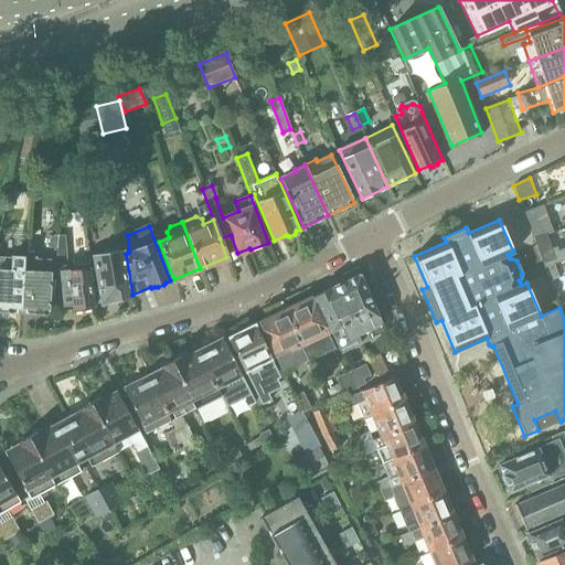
[(546,235),(534,240),(543,263),(555,259),(551,249),(546,235)]
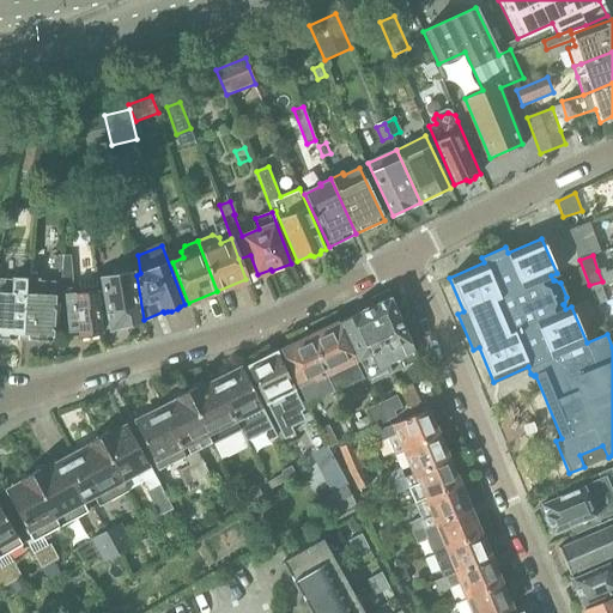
[(71,256),(62,256),(62,269),(61,281),(71,279),(71,256)]
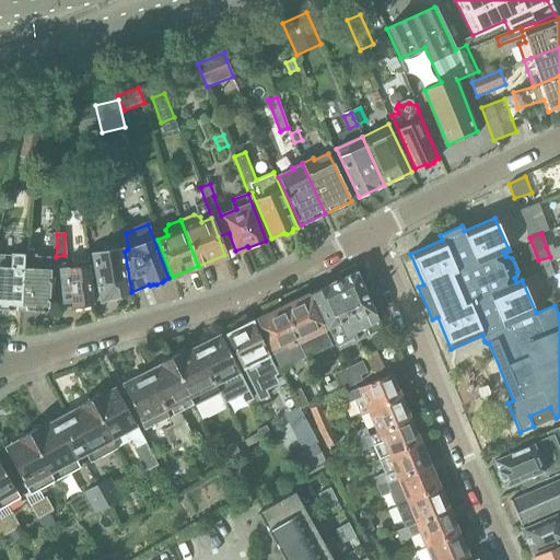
[(93,253),(101,301),(130,294),(123,247),(120,248),(116,242),(106,244),(104,251),(93,253)]
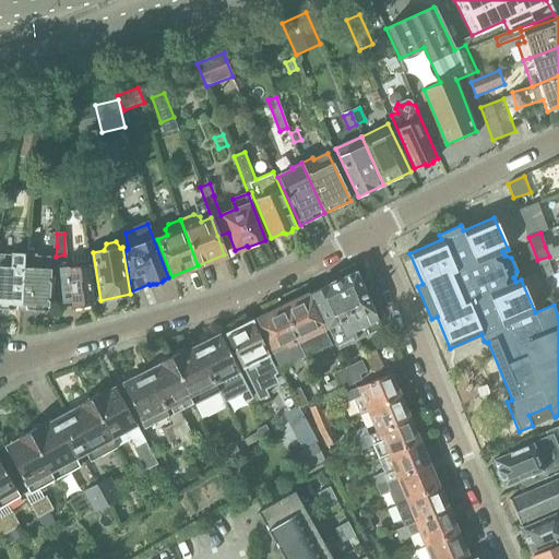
[(551,245),(545,247),(549,257),(550,261),(558,258),(558,246),(552,249),(551,245)]
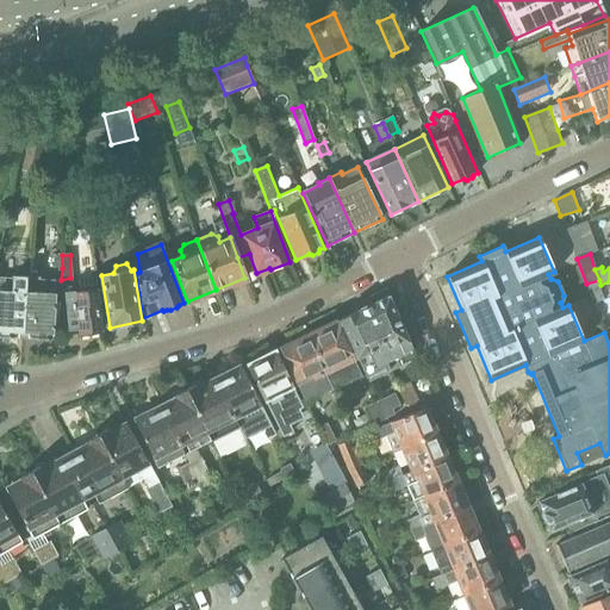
[(26,281),(26,277),(13,275),(13,278),(0,277),(0,335),(23,336),(26,281)]
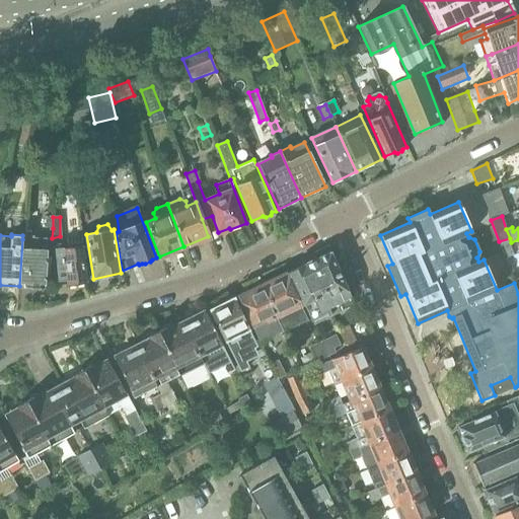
[(34,236),(22,235),(22,239),(19,286),(44,288),(47,238),(33,237),(34,236)]
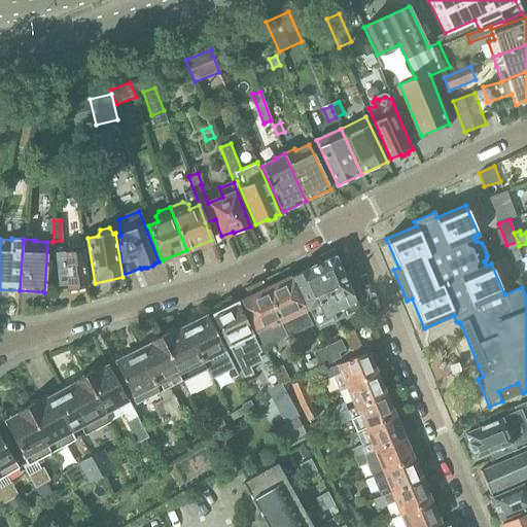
[(57,248),(60,285),(69,283),(70,289),(88,286),(84,250),(72,252),(70,246),(57,248)]
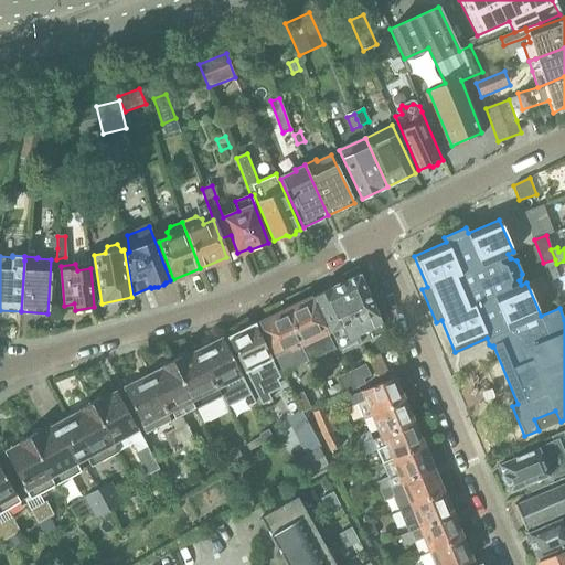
[(554,264),(544,267),(550,280),(558,277),(554,264)]
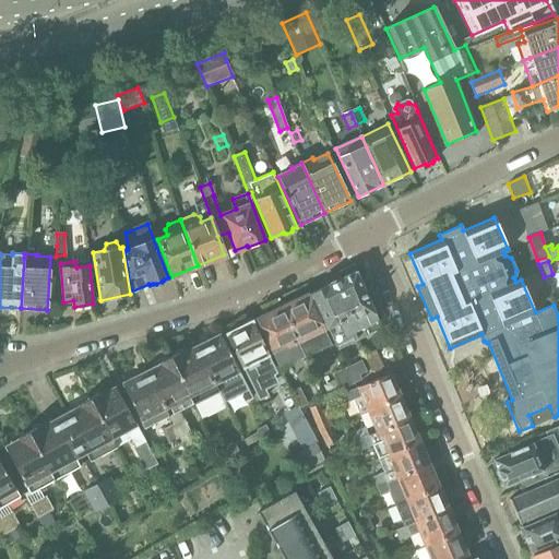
[(356,273),(336,282),(349,310),(345,312),(354,332),(358,341),(379,330),(376,322),(377,321),(356,273)]
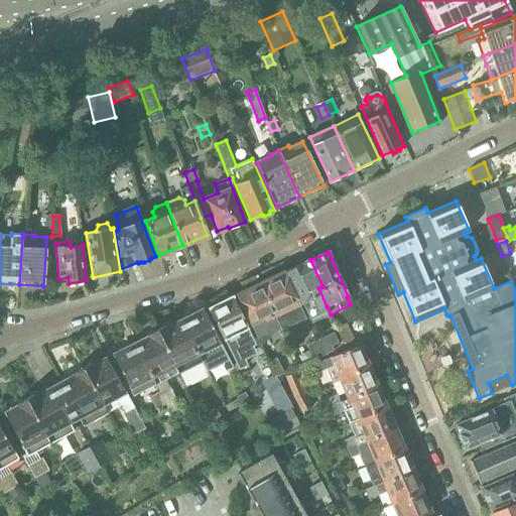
[(331,314),(327,306),(318,288),(323,286),(310,260),(287,271),(301,302),(302,302),(308,315),(312,323),(331,314)]
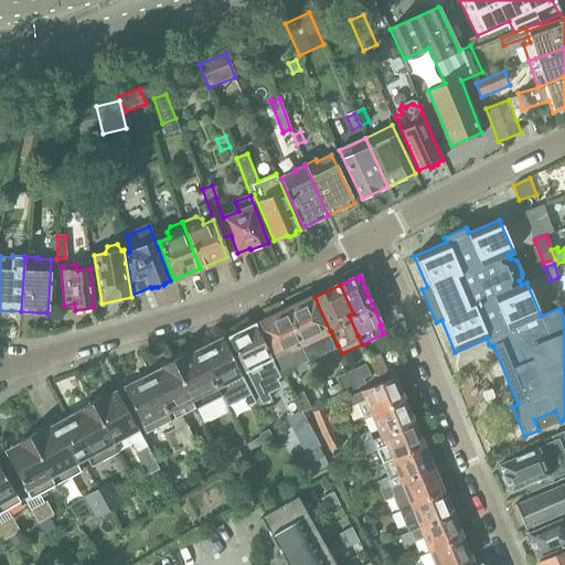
[(311,299),(286,311),(301,345),(300,345),(309,362),(334,349),(311,299)]
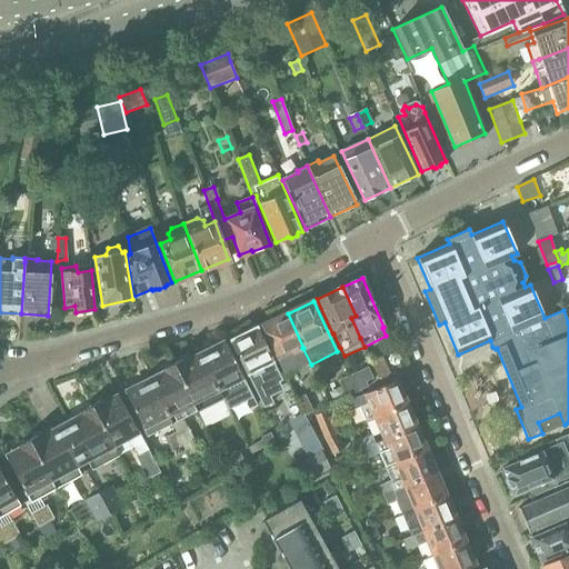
[(303,348),(288,313),(262,326),(278,359),(302,348),(303,348)]
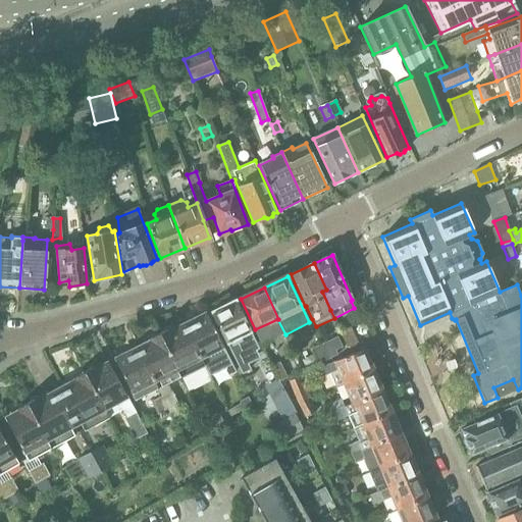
[(262,357),(251,333),(236,301),(212,312),(243,373),(251,369),(249,365),(262,357)]
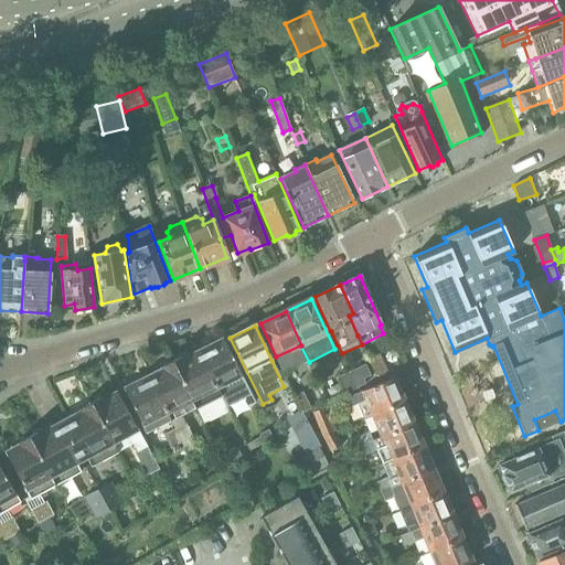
[(210,347),(199,352),(221,396),(226,407),(252,394),(224,340),(221,341),(217,340),(211,343),(210,347)]
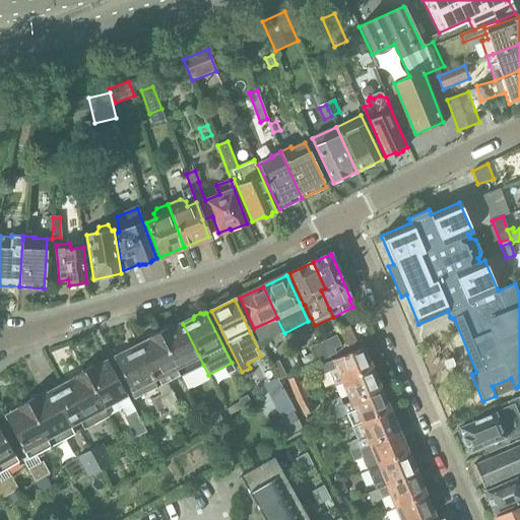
[(160,331),(158,332),(180,376),(203,365),(183,324),(176,328),(175,324),(172,326),(168,325),(161,328),(160,331)]
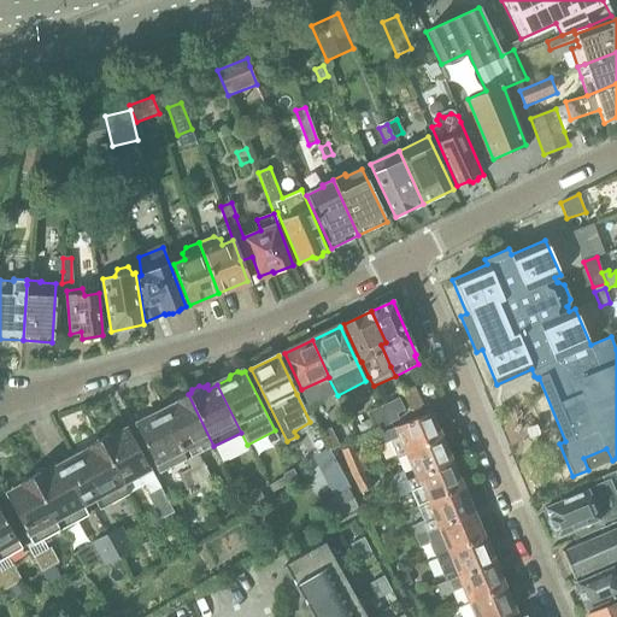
[(415,388),(401,394),(410,411),(423,405),(415,388)]
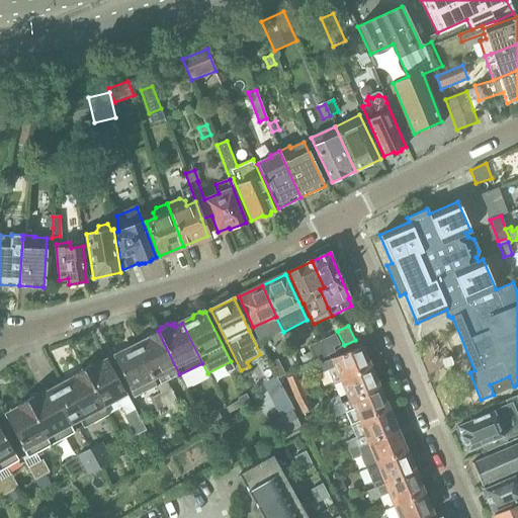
[(144,342),(137,346),(157,385),(179,374),(158,331),(155,332),(152,331),(146,334),(145,338),(142,339),(144,342)]
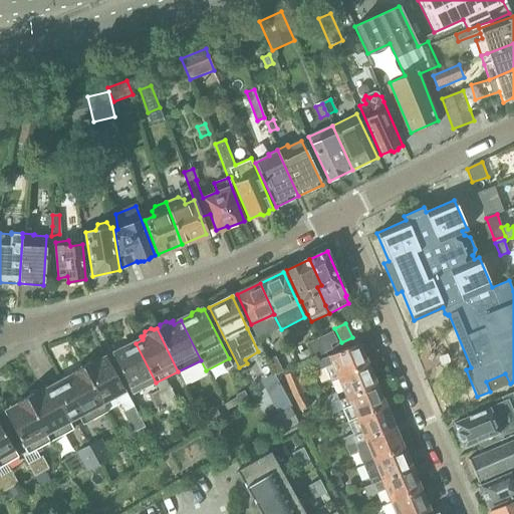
[(317,338),(324,352),(334,348),(332,343),(338,340),(333,330),(317,338)]
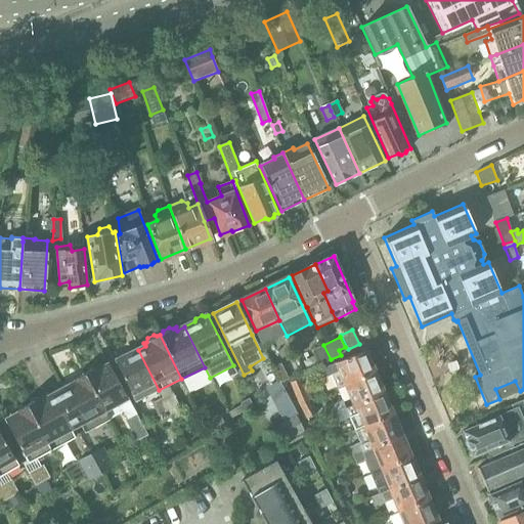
[(319,365),(332,360),(331,359),(323,345),(312,350),(319,365)]
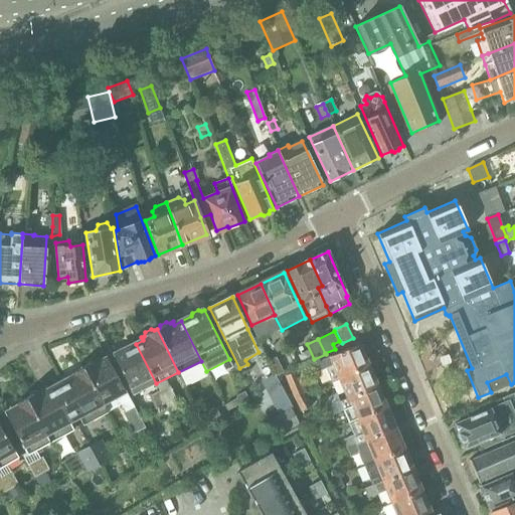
[(360,343),(314,362),(315,363),(309,365),(313,374),(318,371),(325,368),(331,382),(340,378),(340,377),(369,365),(360,343)]
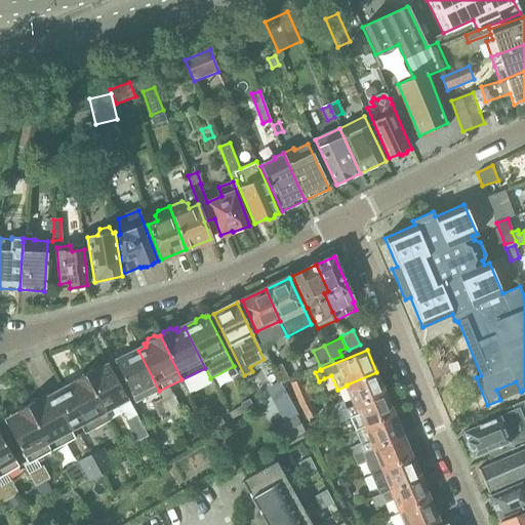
[(118,361),(115,362),(135,403),(159,391),(138,351),(128,356),(125,355),(119,358),(118,361)]
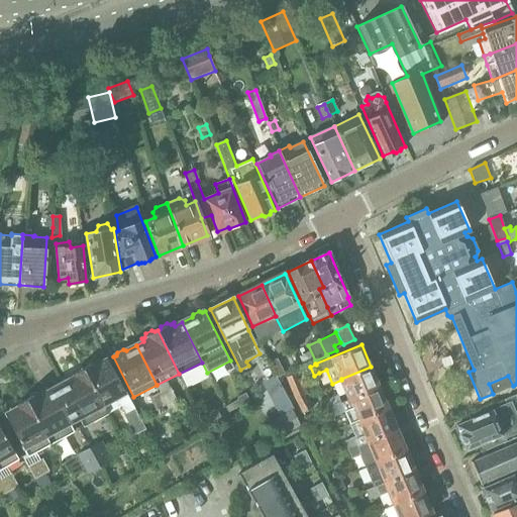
[(100,360),(85,369),(109,414),(121,407),(125,413),(123,414),(134,435),(145,429),(131,402),(108,359),(102,364),(100,360)]
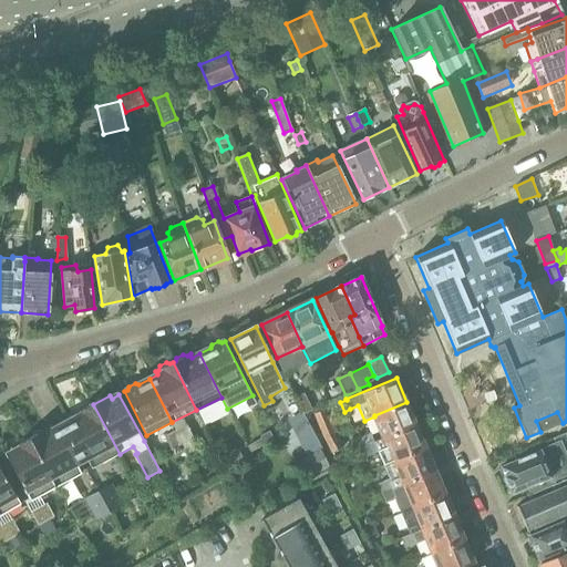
[(297,398),(303,412),(310,409),(305,394),(297,398)]
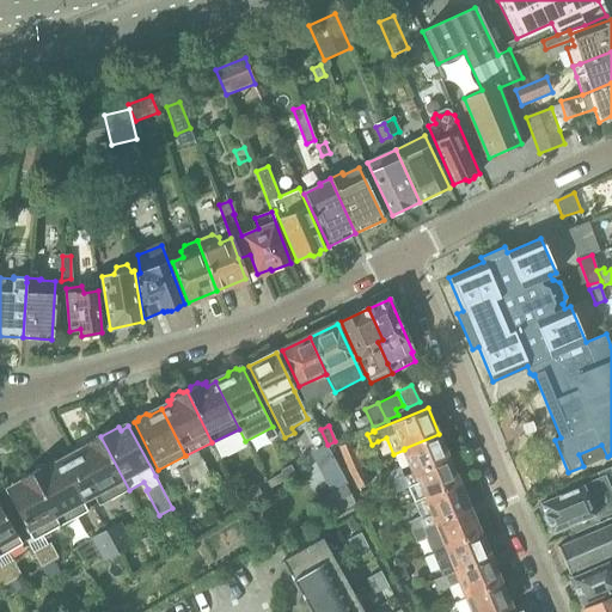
[(404,448),(404,450),(414,472),(448,458),(439,434),(404,448)]
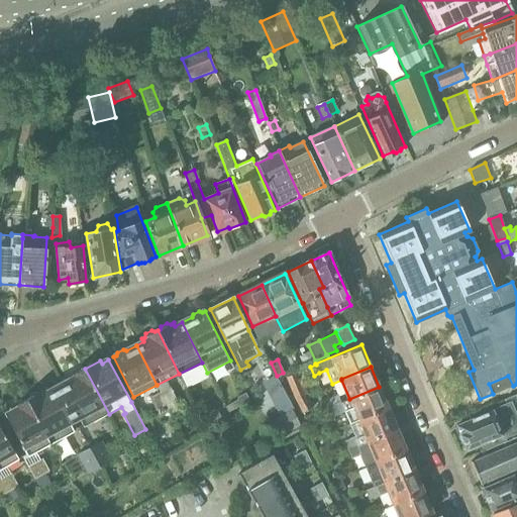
[(109,414),(85,369),(70,377),(72,380),(64,384),(73,400),(63,406),(72,423),(82,417),(86,426),(109,414)]
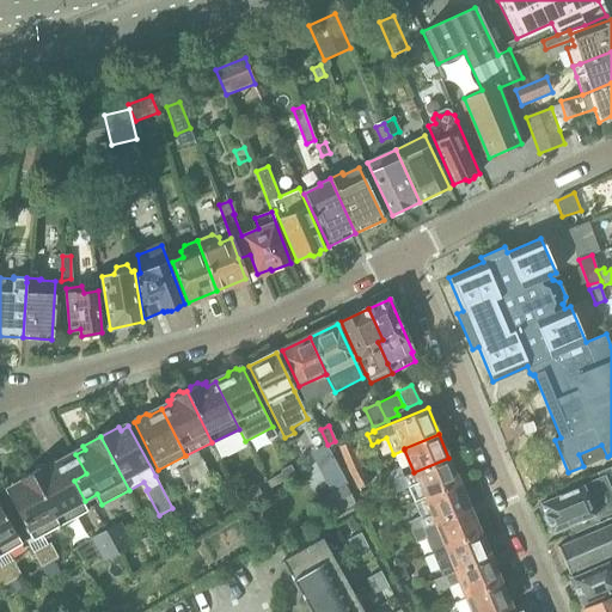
[(361,466),(361,467),(366,465),(359,447),(353,448),(350,442),(337,447),(348,472),(361,466)]
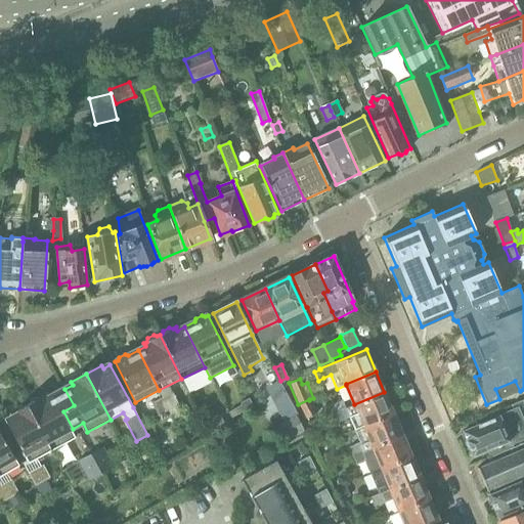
[(45,396),(28,405),(52,451),(66,444),(69,449),(77,444),(75,438),(76,438),(71,429),(73,429),(63,411),(74,405),(64,389),(47,399),(45,396)]
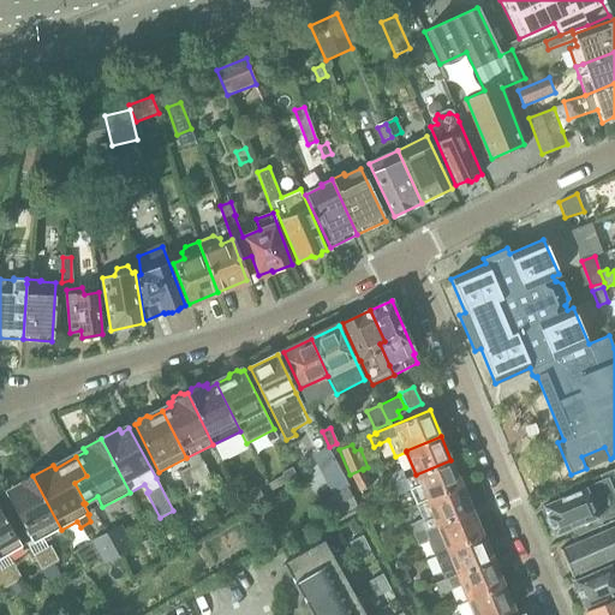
[(410,491),(416,505),(461,487),(451,460),(416,475),(417,476),(406,481),(406,479),(392,485),(396,496),(410,491)]
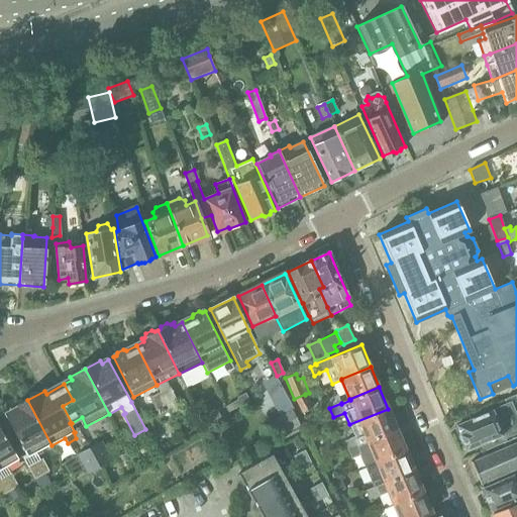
[(170,388),(160,393),(167,406),(177,401),(170,388)]
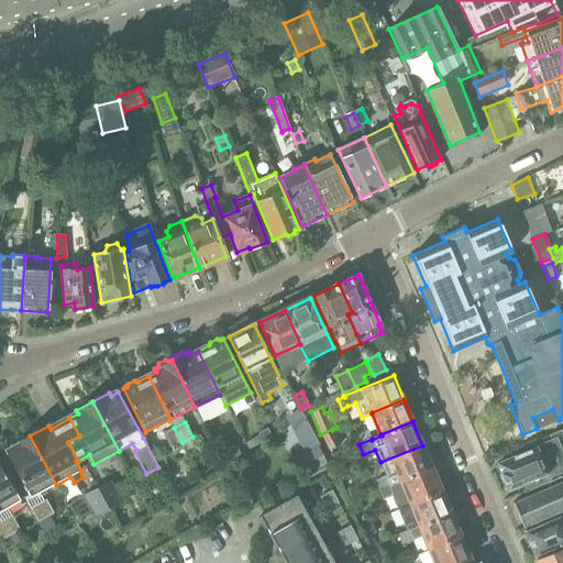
[(174,428),(163,433),(170,448),(181,442),(174,428)]
